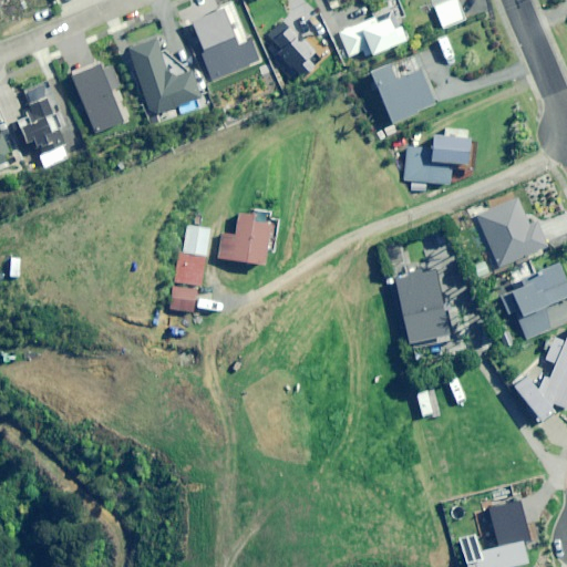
[(446,28),(465,19),(455,0),(449,0),(436,6),(446,28)]
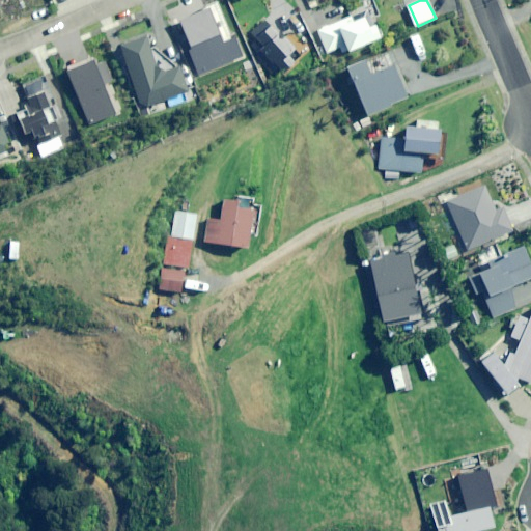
[(346,53),(380,38),(369,14),(353,21),(351,17),(317,31),(327,54),(344,47),(346,53)]
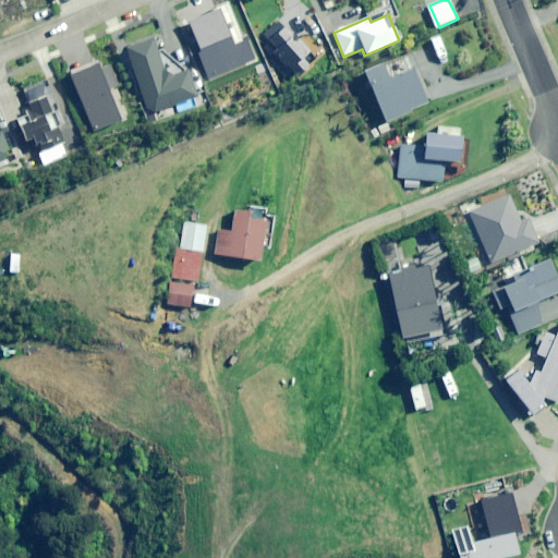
[(301,59),(308,52),(279,22),(264,36),(277,49),(273,53),(295,79),(308,67),(301,59)]
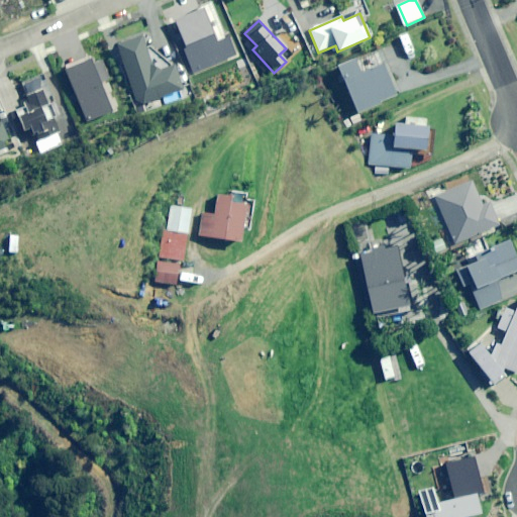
[(175,66),(153,73),(140,36),(116,45),(137,106),(184,90),(175,66)]
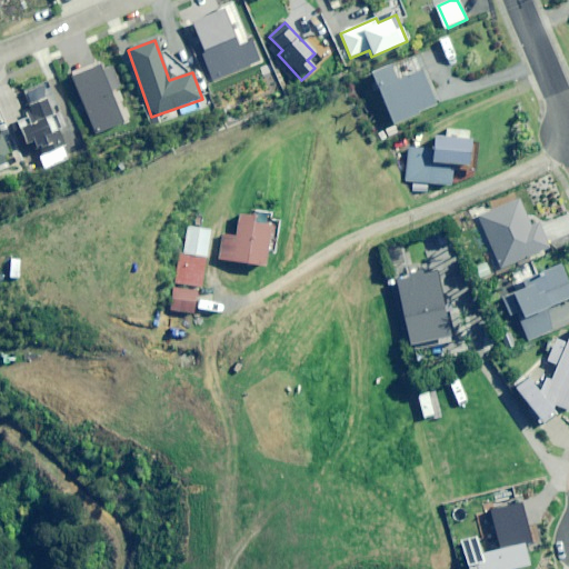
[(419,70),(396,80),(389,66),(370,73),(392,125),(435,107),(419,70)]
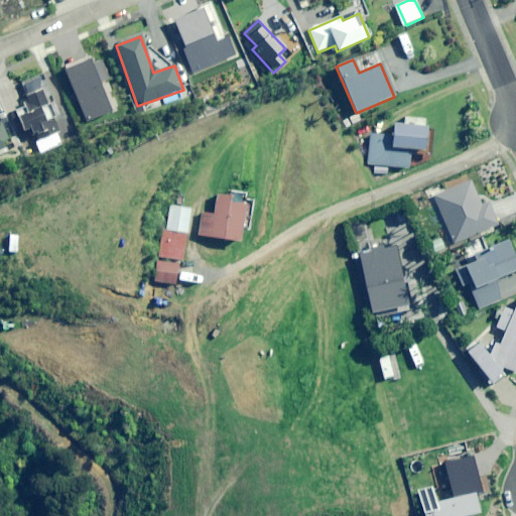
[(101,60),(91,66),(89,60),(65,71),(88,122),(111,112),(99,85),(109,80),(101,60)]
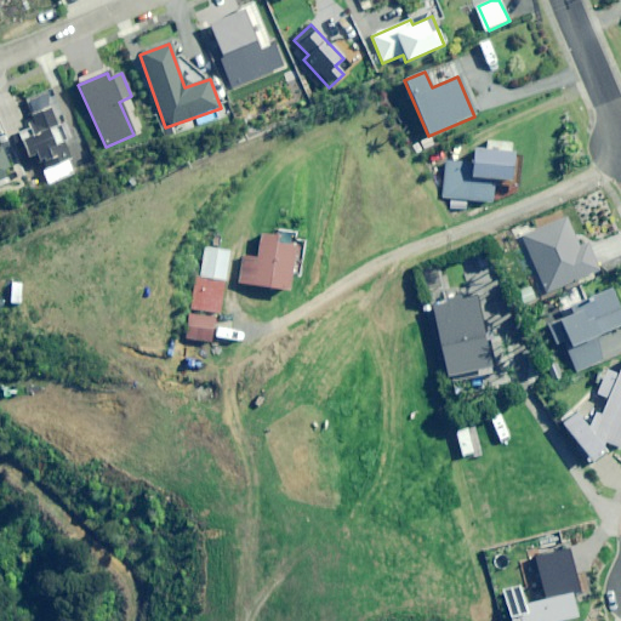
[(45,172),(72,160),(51,110),(15,125),(28,159),(38,155),(45,172)]
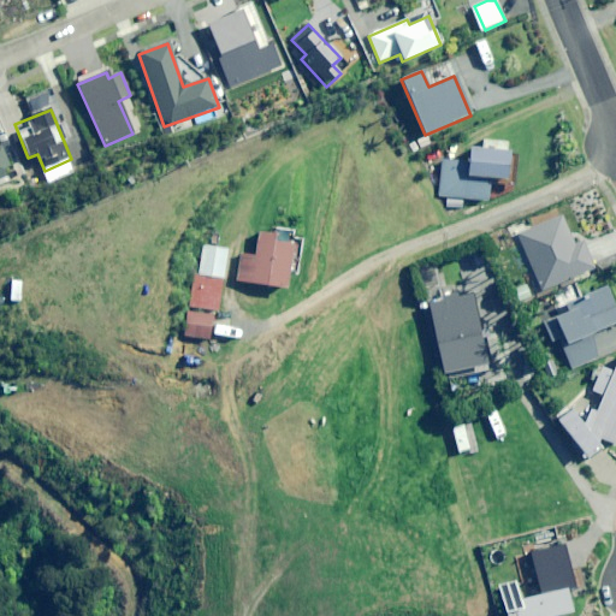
[(489,201),(490,184),(515,187),(519,154),(508,153),(509,142),(485,141),(484,149),(471,148),(469,164),(442,161),(439,197),(489,201)]
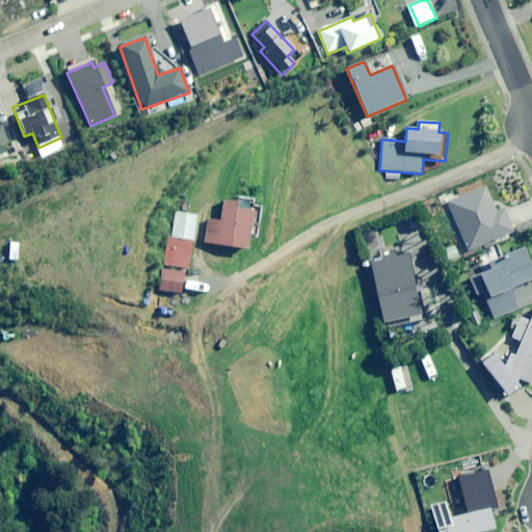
[(0,130),(0,155),(9,152),(0,130)]
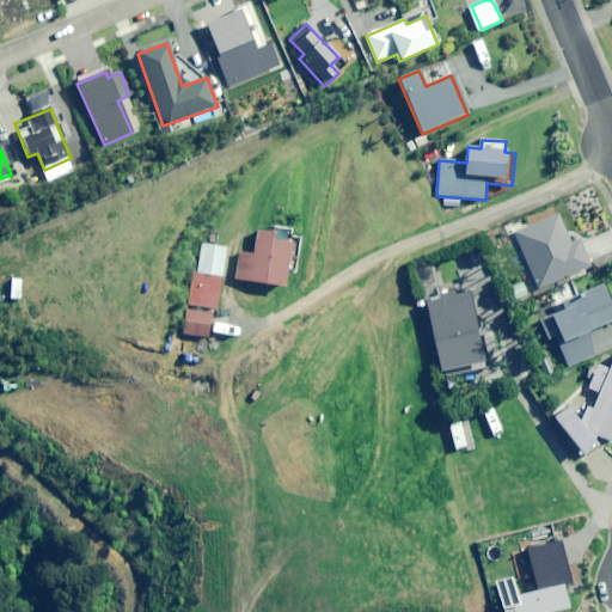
[(579,240),(570,244),(558,216),(515,234),(538,289),(589,267),(579,240)]
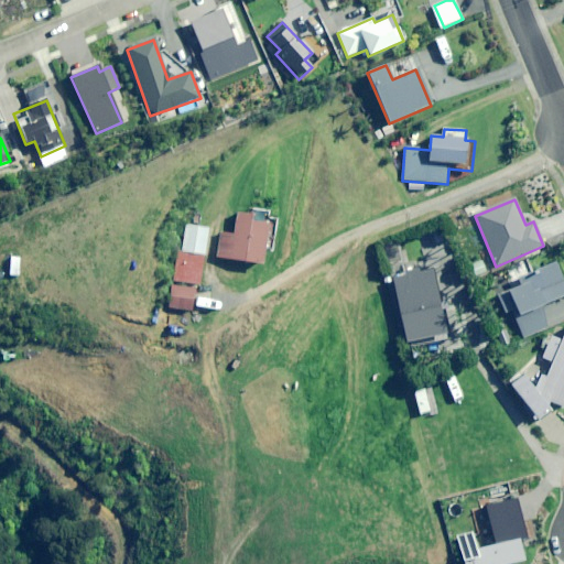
[(247,206),(246,215),(237,213),(234,235),(219,232),(215,257),(260,264),(262,251),(273,252),(279,219),(268,217),(269,210),(247,206)]
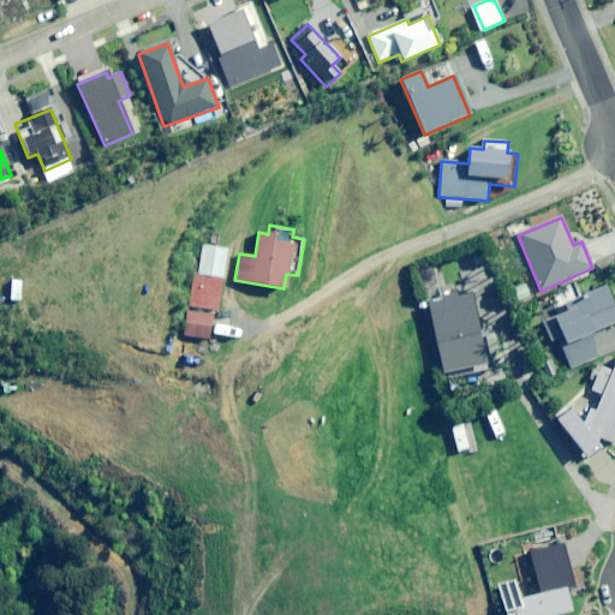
[(197,275),(193,275),(190,305),(220,310),(228,249),(201,245),(197,275)]
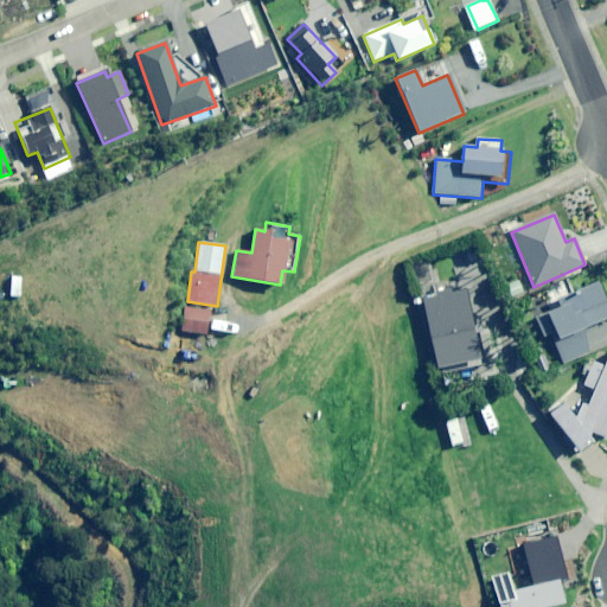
[(581,331),(606,318),(606,304),(598,283),(573,295),(575,300),(535,319),(543,338),(550,336),(563,365),(592,352),(581,331)]
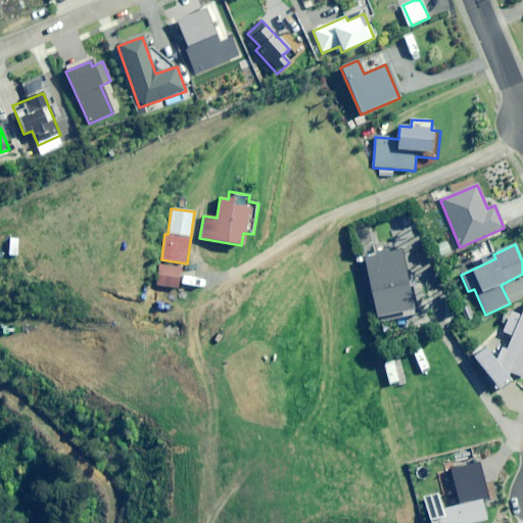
[(377,318),(413,311),(400,249),(364,256),(377,318)]
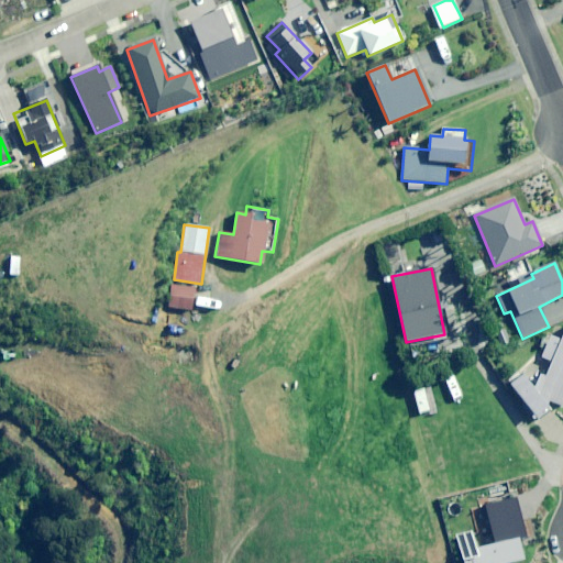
[(190,310),(194,288),(172,286),(168,308),(190,310)]
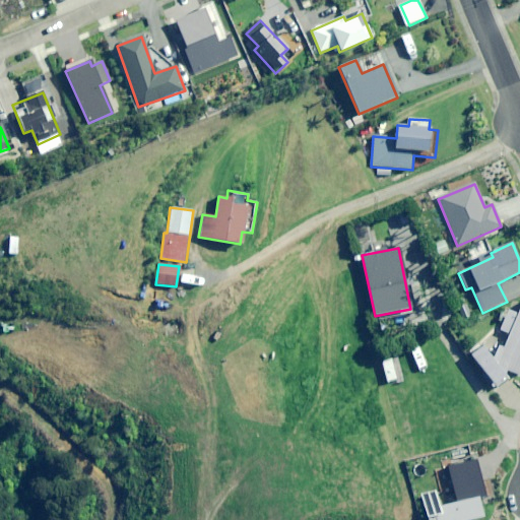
[(519,376),(519,375),(519,308),(518,314),(508,311),(500,330),(510,334),(504,349),(499,347),(494,359),(482,344),(469,353),(496,388),(503,382),(508,371),(519,376)]
